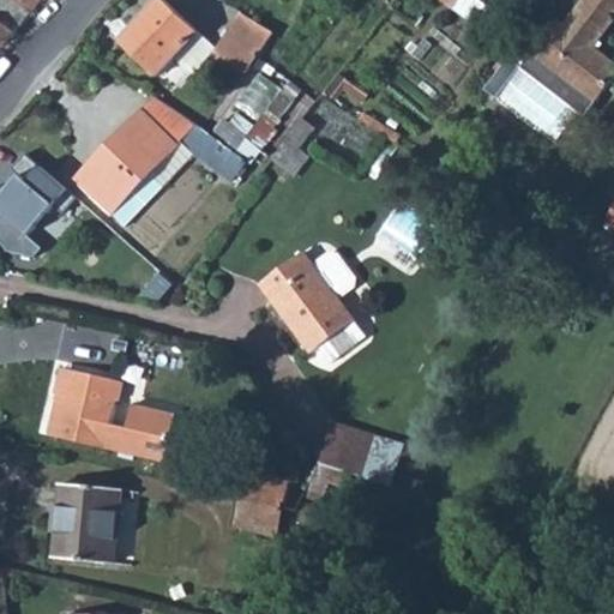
[(0,0),(0,52),(31,12),(16,0),(0,0)]
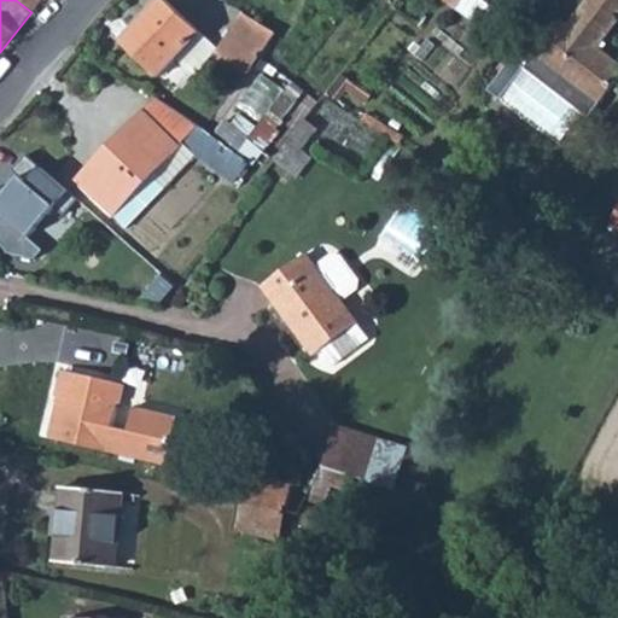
[(16,0),(31,12),(41,0),(16,0)]
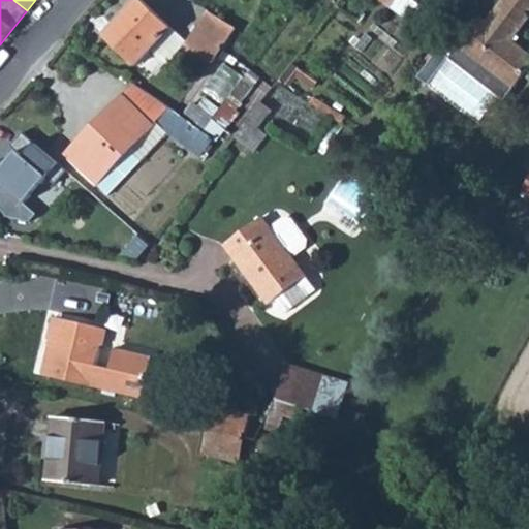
[(144,0),(141,0),(106,36),(136,65),(173,27),(144,0)]
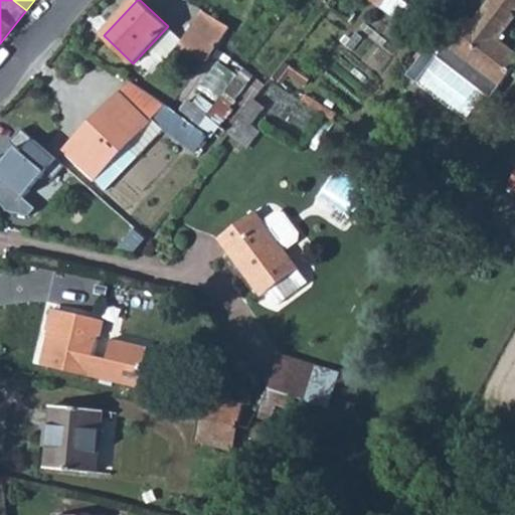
[(469,17),(438,57),(492,99),(514,68),(514,53),(498,40),(514,18),(514,0),(491,0),(474,22),(469,17)]
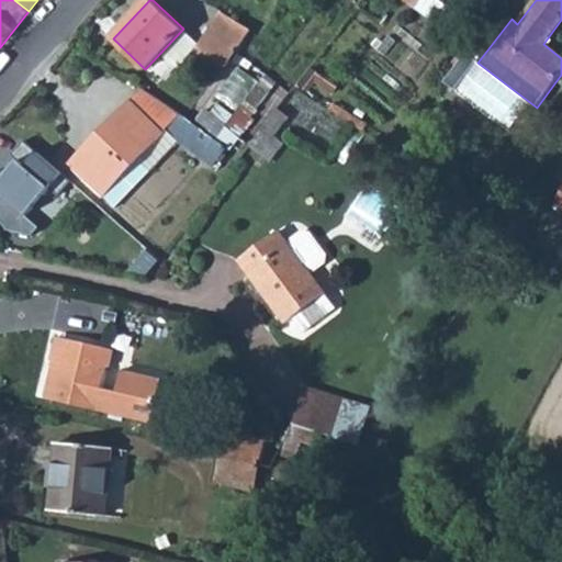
[(223,11),(198,48),(226,66),(237,52),(250,30),(223,11)]
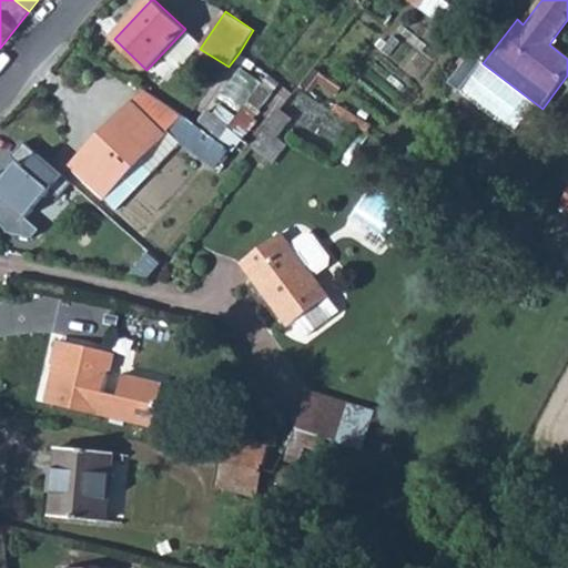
[(464,87),(483,63),(472,54),(453,79),(464,87)]
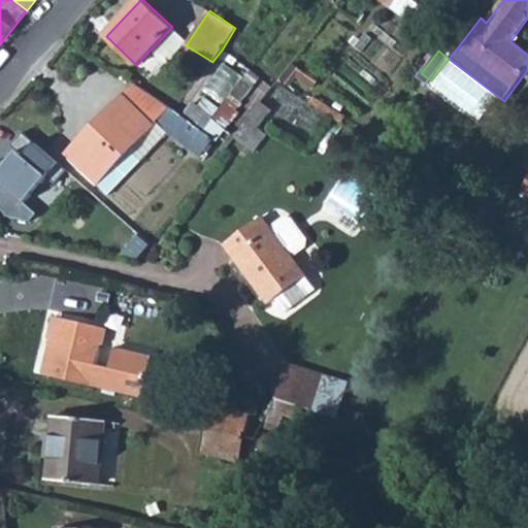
[(251,69),(203,131),(213,139),(217,141),(226,128),(224,126),(262,77),(251,69)]
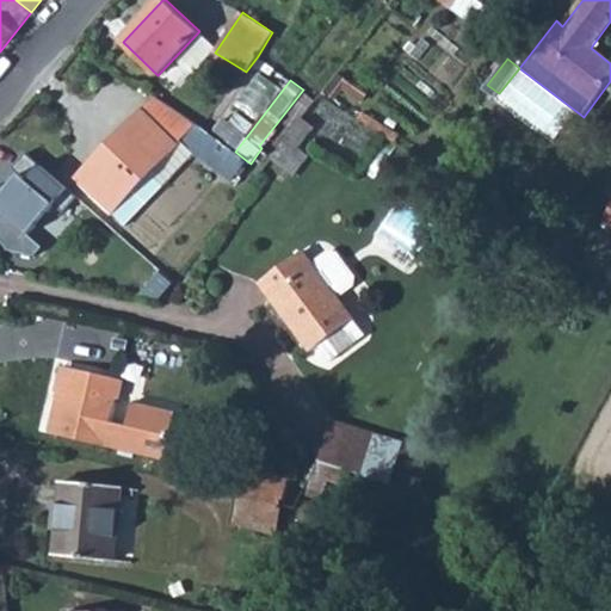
[(94,168),(91,165),(78,178),(112,213),(181,141),(221,171),(235,152),(205,130),(156,96),(113,141),(117,144),(94,168)]
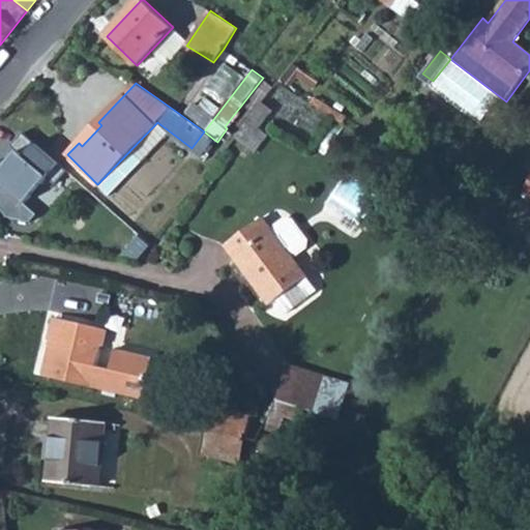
[(263,101),(238,136),(259,150),(268,137),(260,130),(264,125),(274,110),(263,101)]
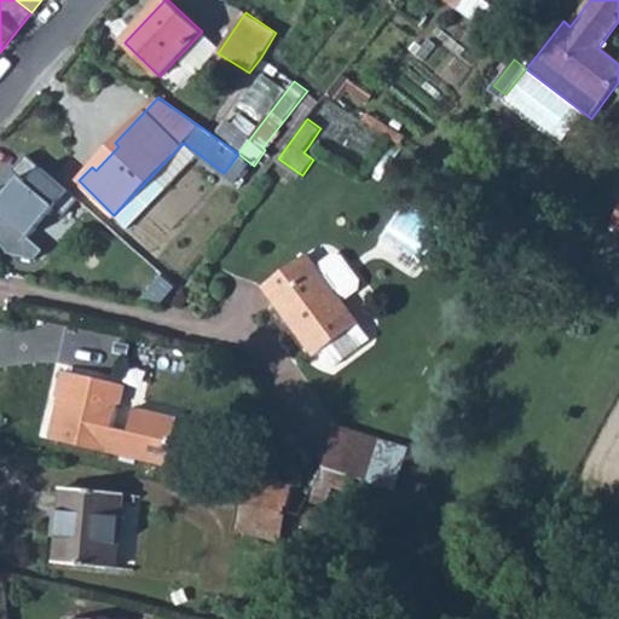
[(115,143),(92,167),(96,171),(119,146),(115,143)]
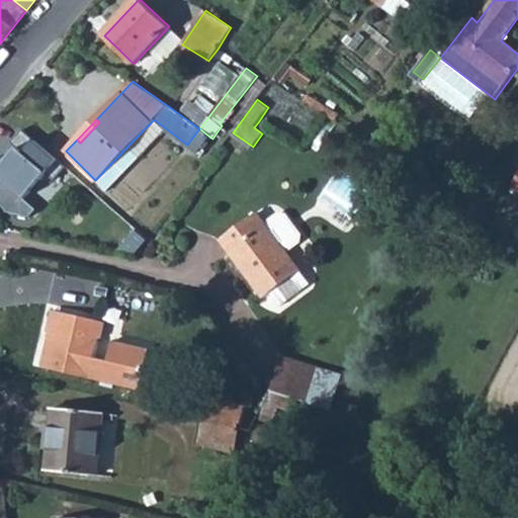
[(258,122),(254,127),(262,134),(264,128),(258,122)]
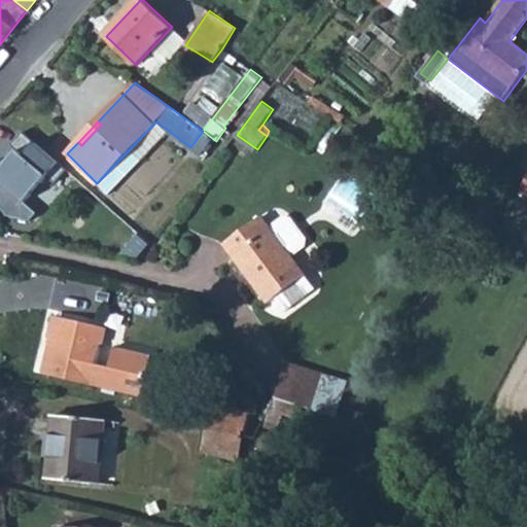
[(203,131),(190,147),(201,154),(213,139),(203,131)]
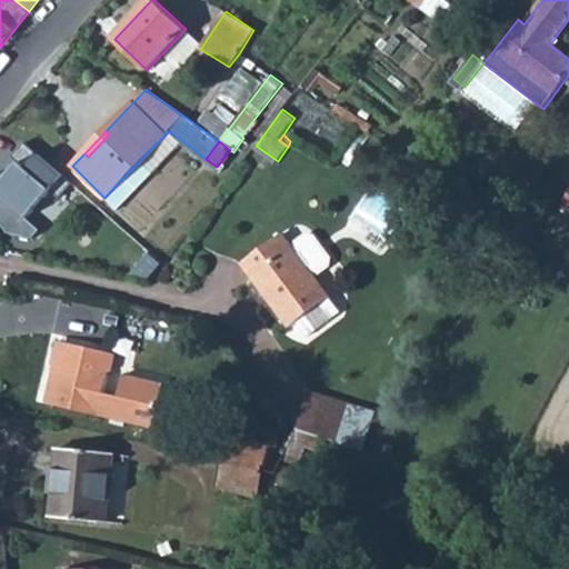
[(71,183),(23,142),(11,157),(18,162),(0,183),(0,193),(27,218),(50,190),(59,198),(71,183)]
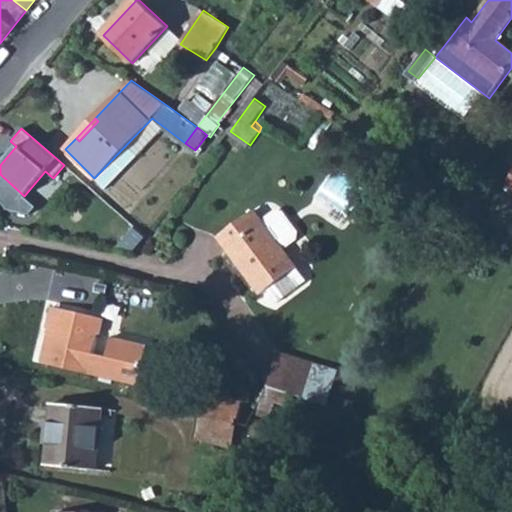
[(283,247),(296,237),(297,230),(282,211),(275,210),(262,219),(255,209),(218,237),(261,294),(297,266),(283,247)]
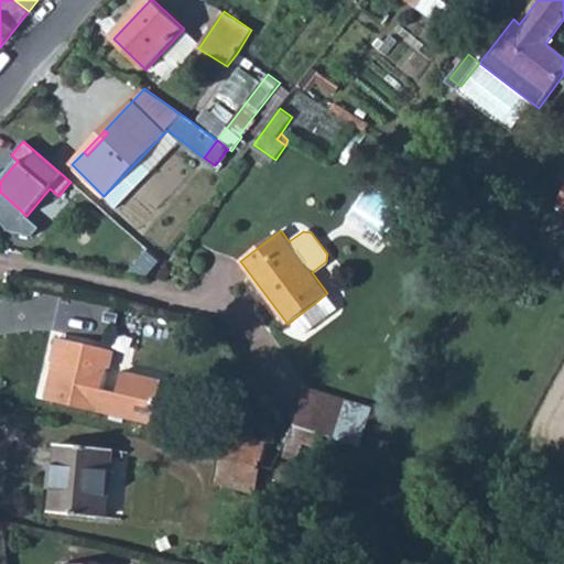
[(63,340),(50,400),(152,425),(162,381),(122,371),(115,400),(100,397),(110,351),(63,340)]
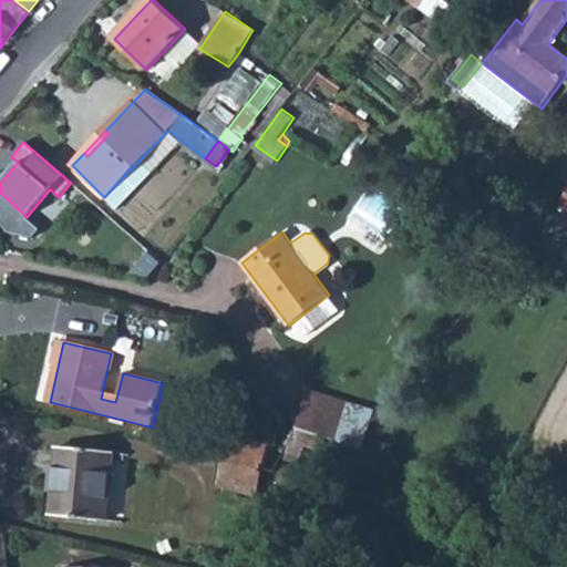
[(307,392),(298,429),(337,439),(347,403),(307,392)]
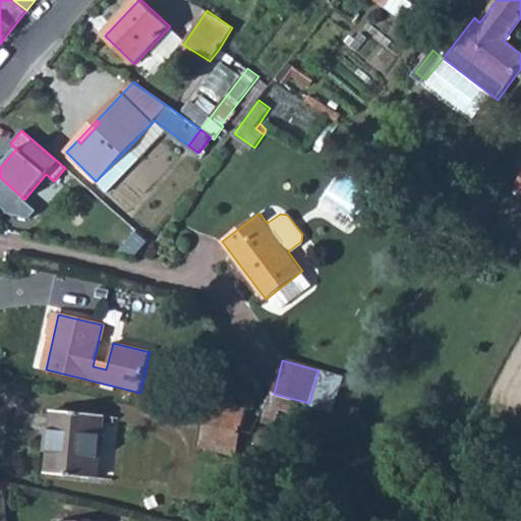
[(207,396),(203,422),(242,431),(246,405),(207,396)]
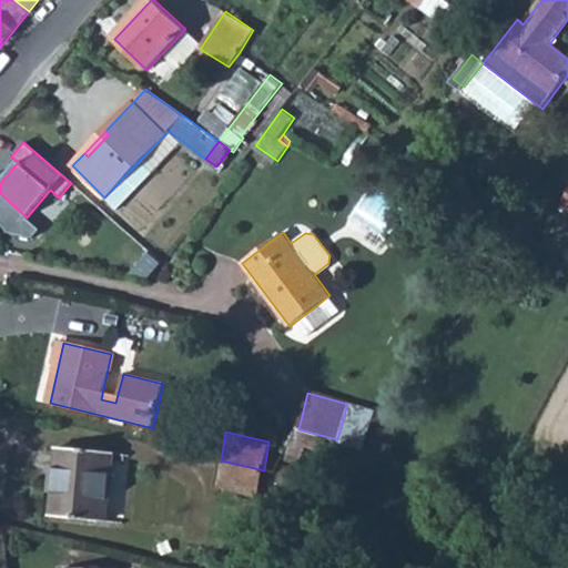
[(56,448),(50,516),(108,521),(113,453),(56,448)]
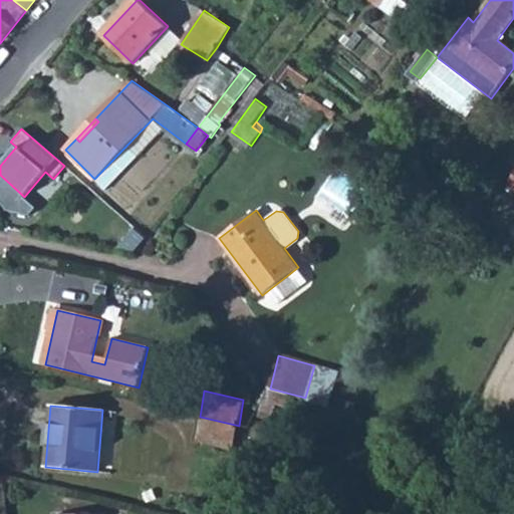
[(239,426),(200,417),(196,440),(235,449),(239,426)]
